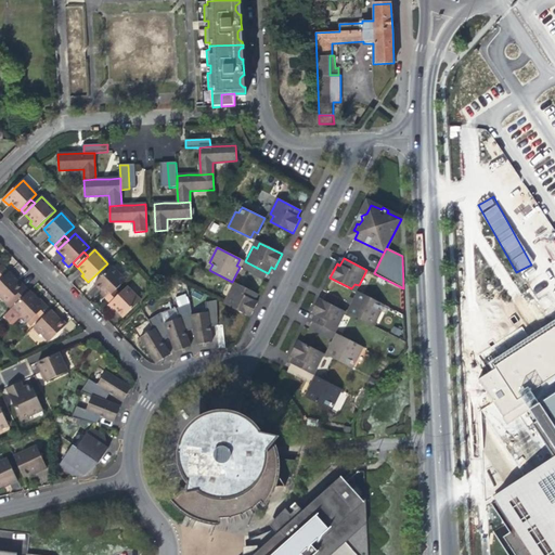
[(100,294),(106,300),(116,291),(126,281),(112,267),(94,284),(102,292),(100,294)]
